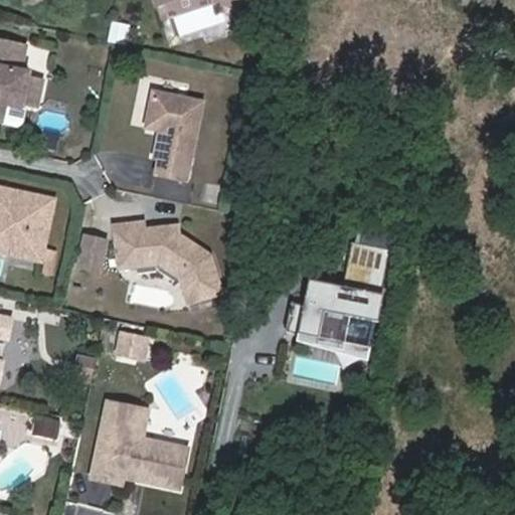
[(106,43),(125,46),(129,25),(109,21),(106,43)]
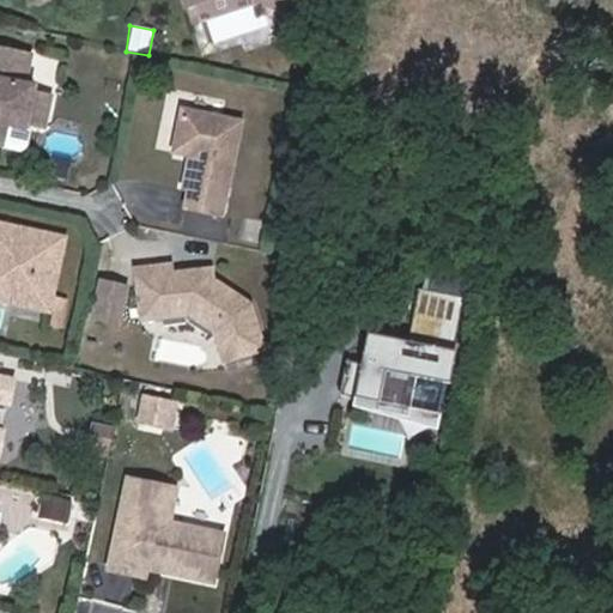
[(31,53),(0,46),(0,145),(2,146),(7,125),(25,128),(26,123),(34,90),(35,86),(25,84),(31,53)]
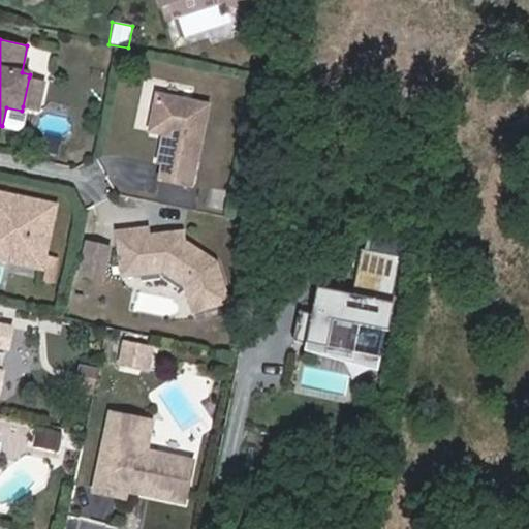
[(45,81),(29,78),(23,106),(39,111),(45,81)]
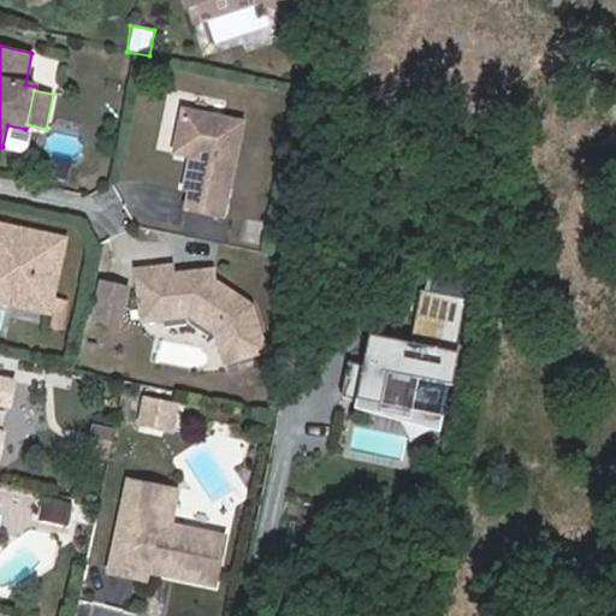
[(243,122),(183,110),(176,142),(193,146),(190,155),(183,189),(189,190),(185,208),(223,217),(243,122)]
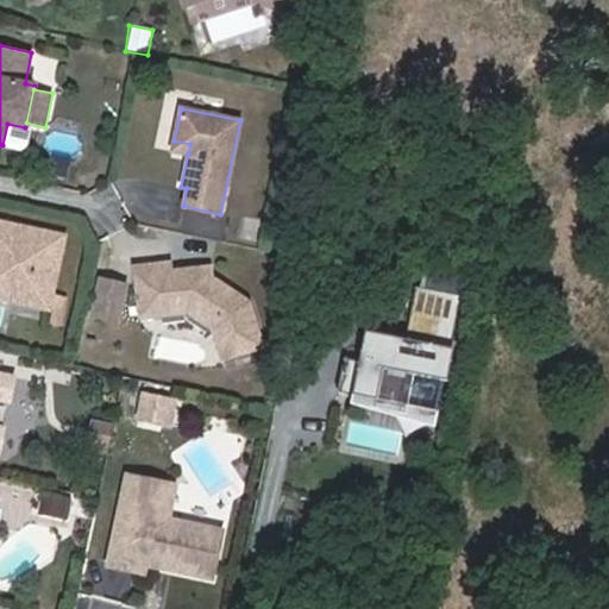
[(190,144),(174,140),(173,150),(188,154),(190,144)]
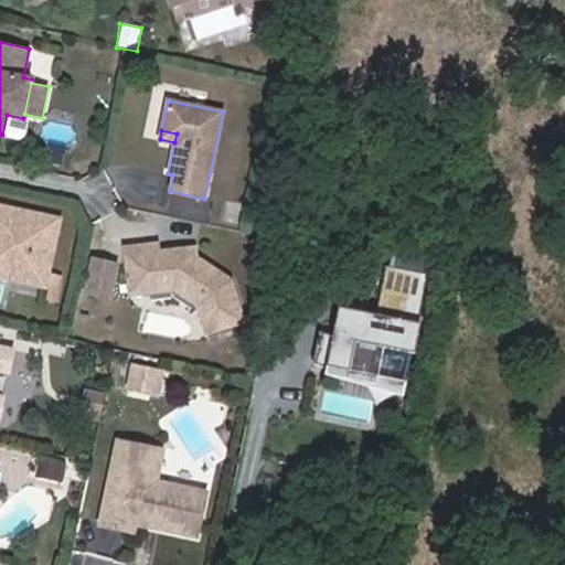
[(61,220),(0,205),(0,257),(18,262),(13,279),(46,286),(61,220)]
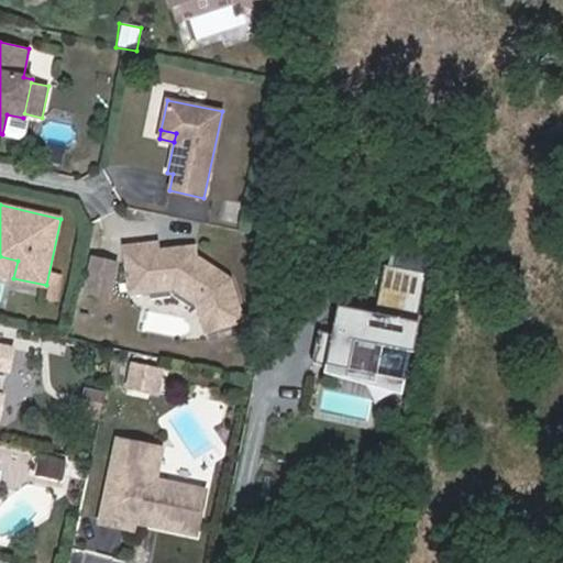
[(157,244),(124,249),(130,293),(173,287),(198,304),(207,331),(244,320),(232,278),(196,255),(192,260),(183,254),(183,247),(157,251),(157,244)]
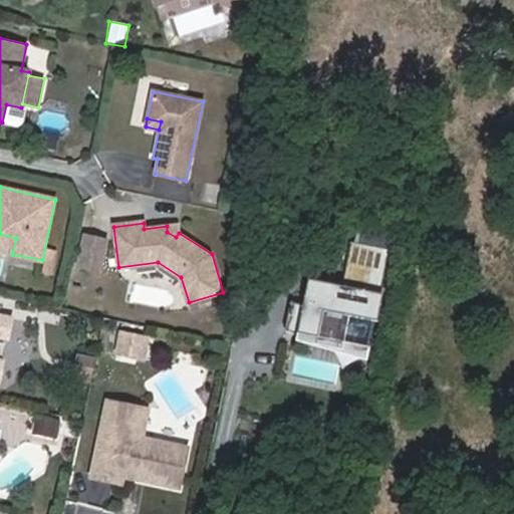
[(178,224),(167,226),(167,232),(176,237),(179,233),(178,224)]
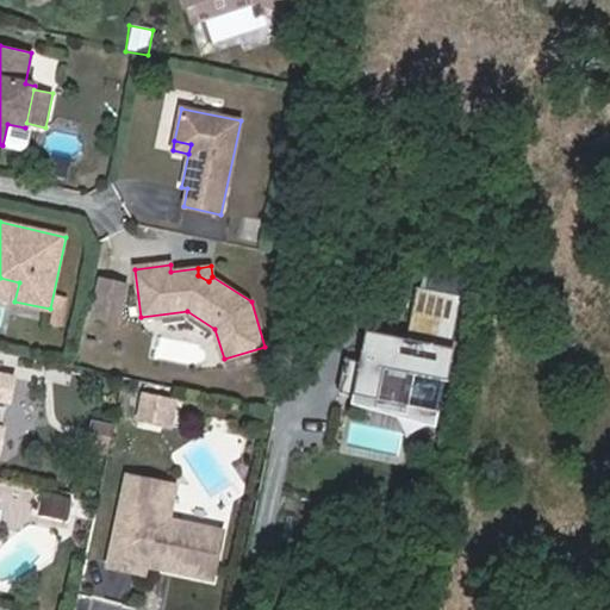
[(0,297),(14,302),(19,282),(0,278),(0,297)]
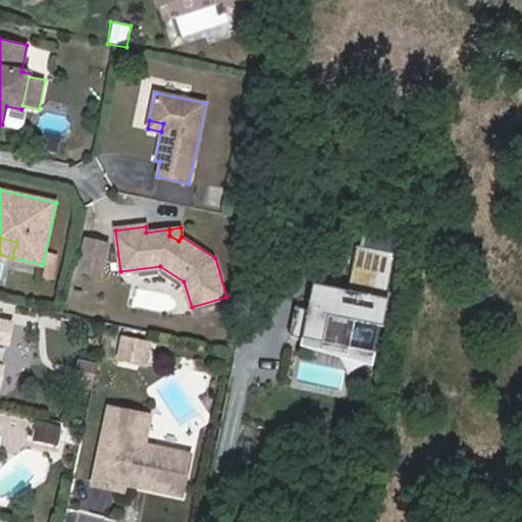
[(107,244),(87,240),(81,269),(100,273),(107,244)]
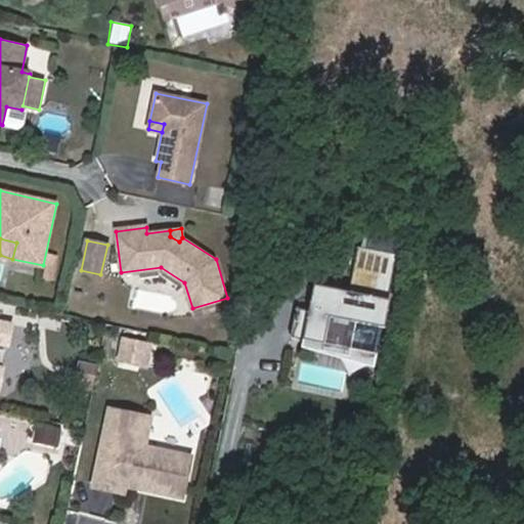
[(297,308),(291,337),(378,354),(397,254),(358,247),(349,292),(320,286),(315,311),(297,308)]
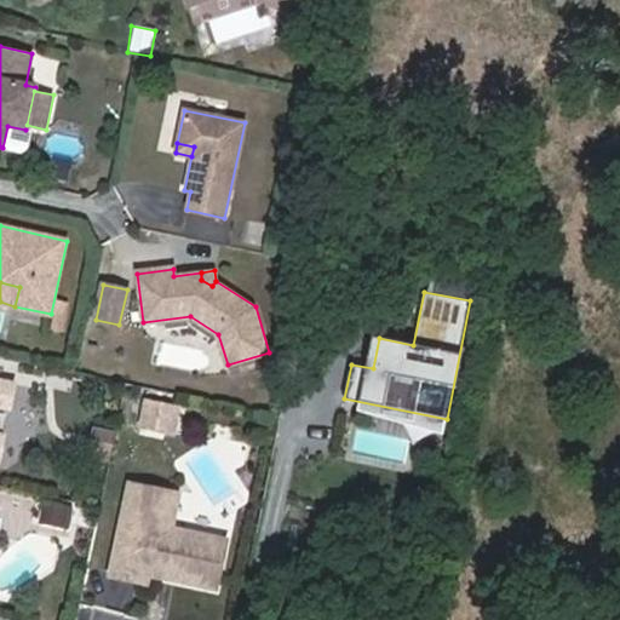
[(19,384),(0,379),(0,461),(3,463),(9,436),(0,434),(0,403),(15,408),(19,384)]
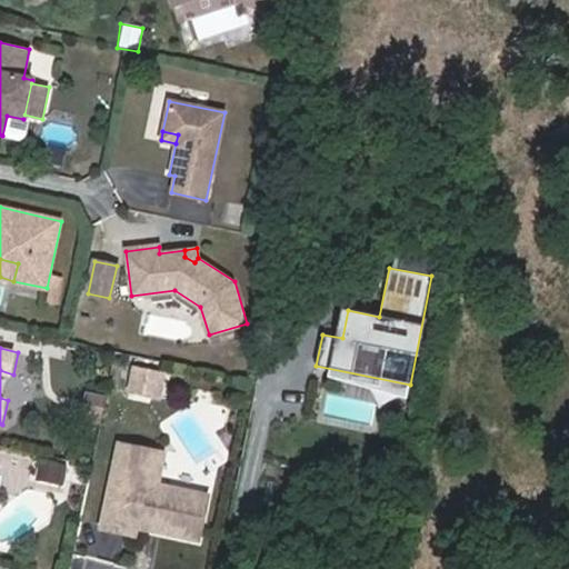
[(160,372),(133,367),(129,390),(155,396),(160,372)]
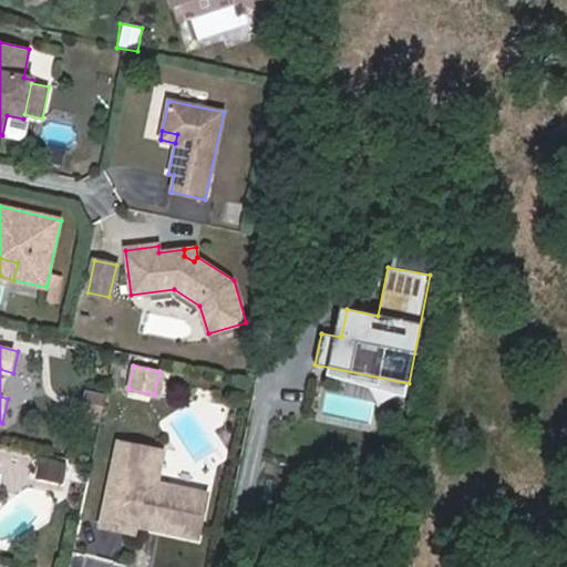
[(104,395),(88,392),(83,414),(100,418),(104,395)]
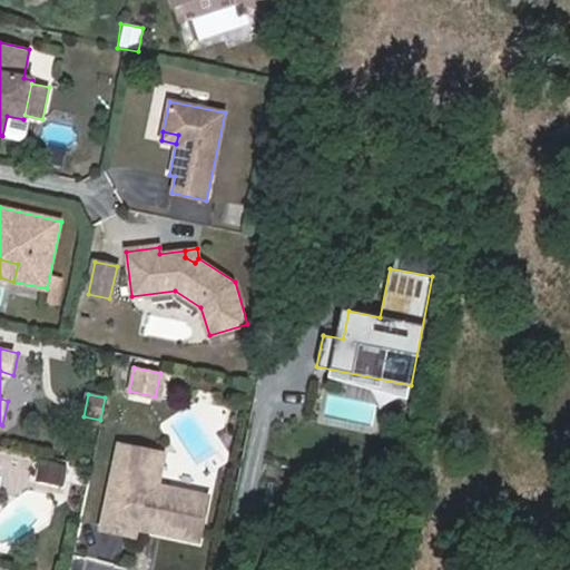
[(163,454),(119,445),(102,529),(135,536),(137,528),(198,540),(207,497),(157,487),(163,454)]
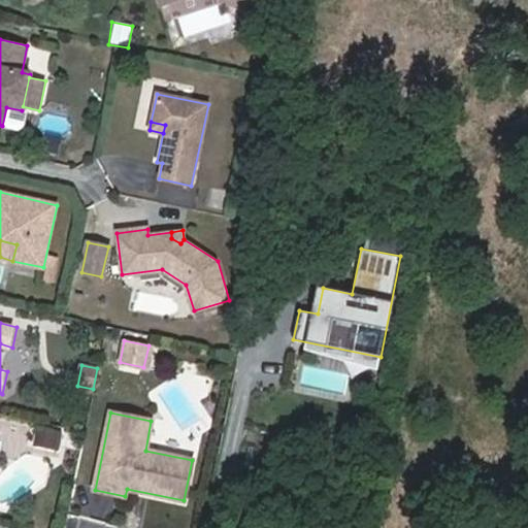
[(56,432),(38,429),(35,443),(53,448),(56,432)]
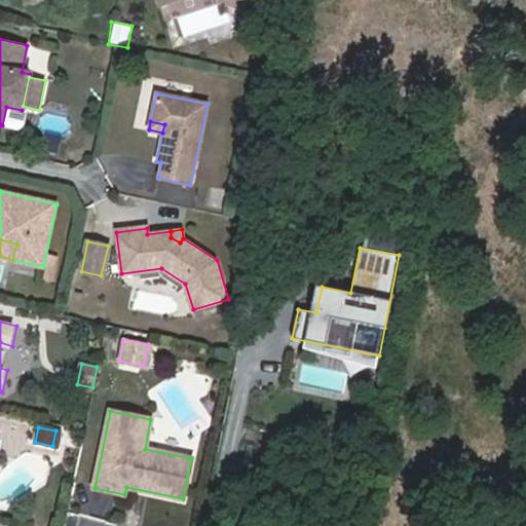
[(63,433),(55,430),(52,446),(59,447),(63,433)]
